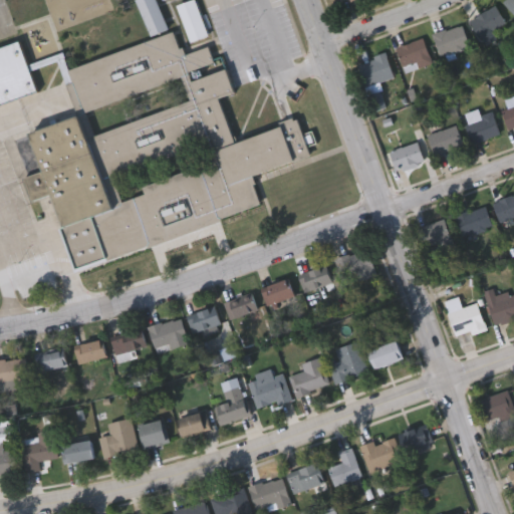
[(151,35),(136,0),(156,0),(168,28),(151,35)]
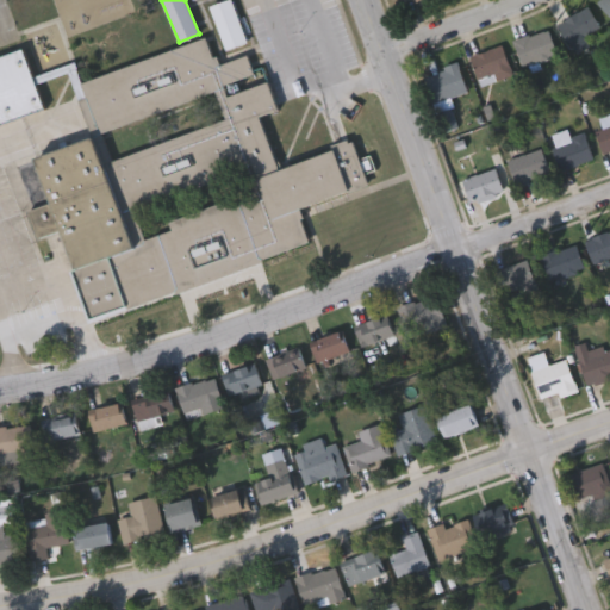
[(209,6),(223,0),(230,0),(247,42),(225,50),(209,6)]
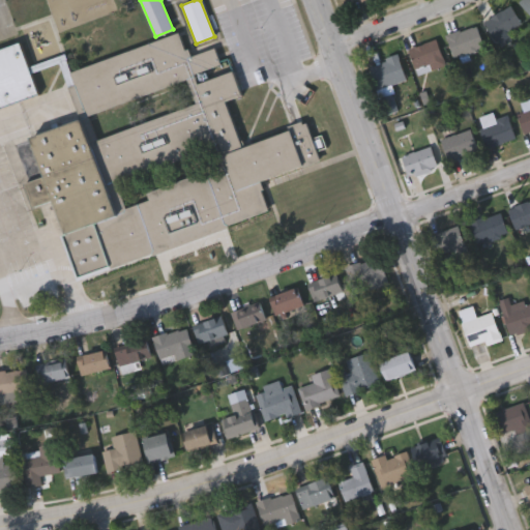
[(529,0),(529,12),(521,0),(529,0)]
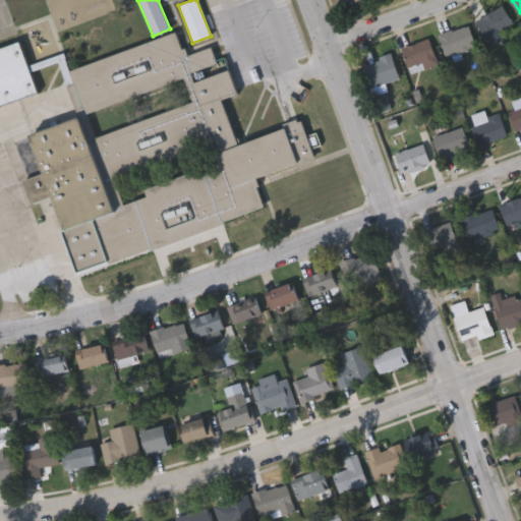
[(487,35),(480,16),(507,6),(514,25),(487,35)]
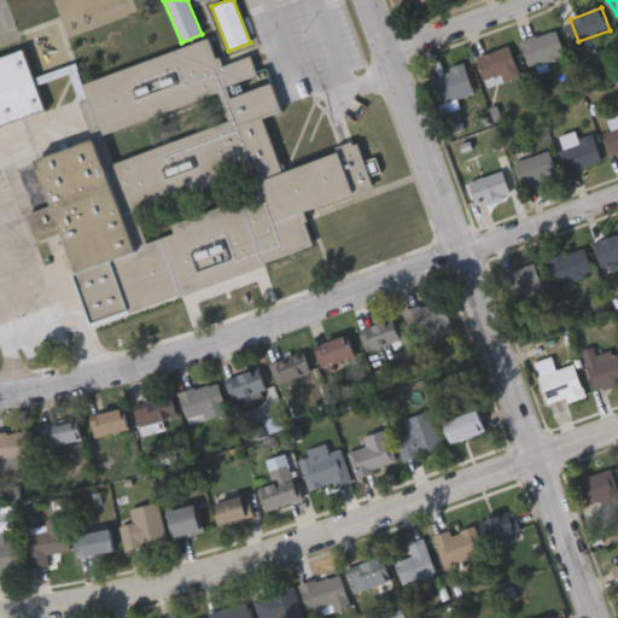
[(529,59),(531,34),(563,38),(560,62),(529,59)]
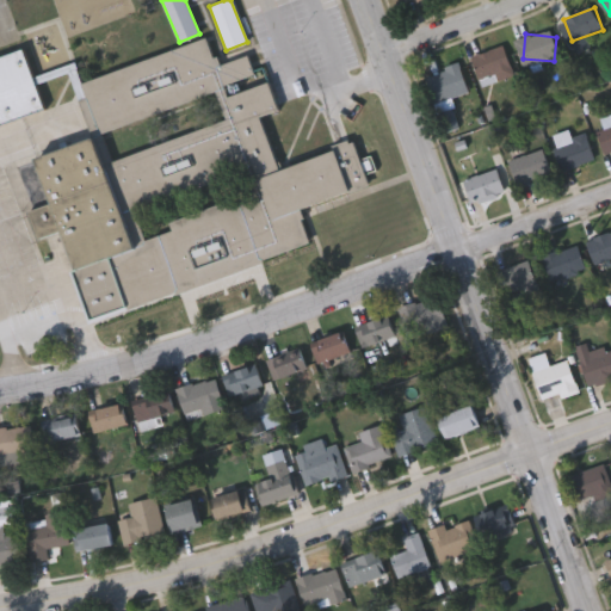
[(358,159),(370,154),(375,170),(363,173),(366,184),(296,208),(308,244),(88,320),(72,271),(76,270),(63,230),(36,239),(26,211),(50,203),(35,158),(92,137),(69,73),(35,85),(43,111),(0,125),(0,56),(22,49),(31,76),(72,62),(79,80),(205,36),(214,61),(246,49),(253,69),(264,66),(277,104),(259,111),(278,164),(351,139),(358,159)]
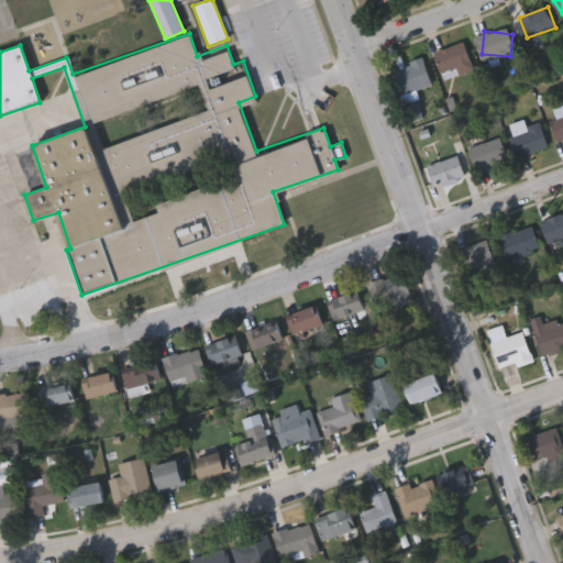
[(438,46),(470,46),(470,70),(438,70),(438,46)]
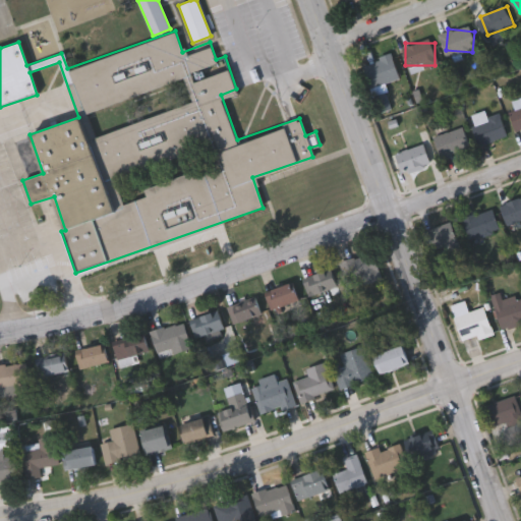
[(401,77),(373,89),(363,63),(391,53),(401,77)]
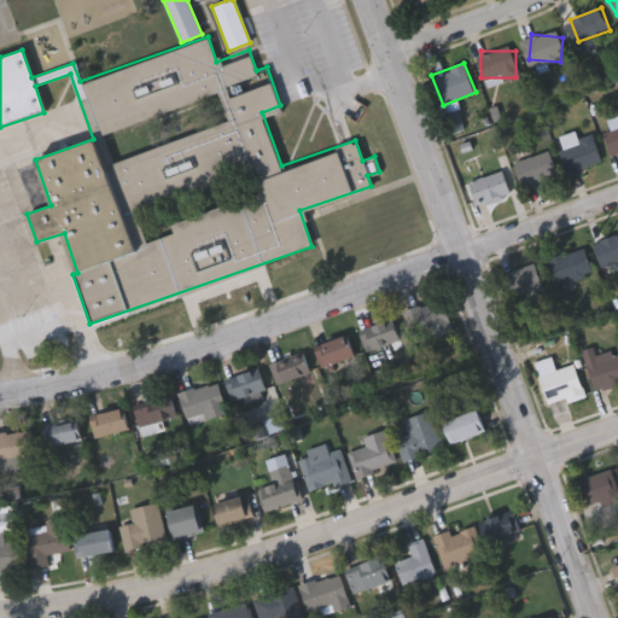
[(617,155),(614,157),(604,134),(617,127),(617,155)]
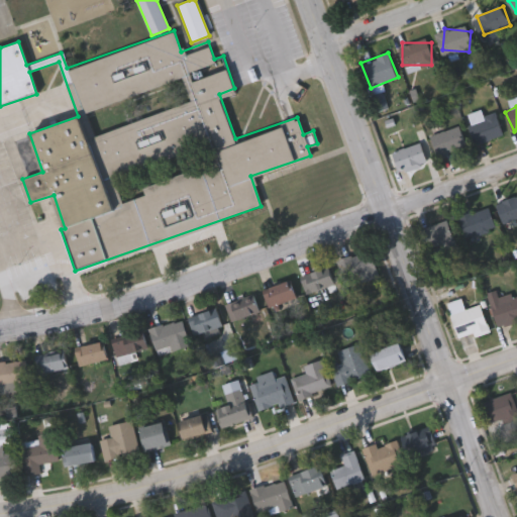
[(476,143),(469,122),(497,113),(503,135),(476,143)]
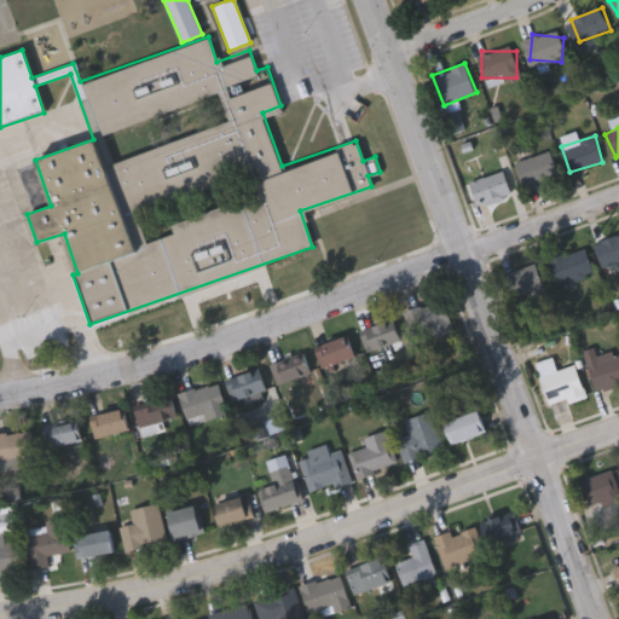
[(557,174),(525,185),(516,162),(549,151),(557,174)]
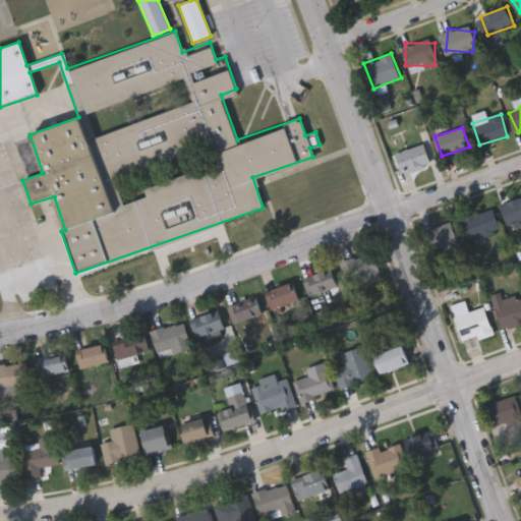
[(431,163),(405,176),(396,156),(422,142),(431,163)]
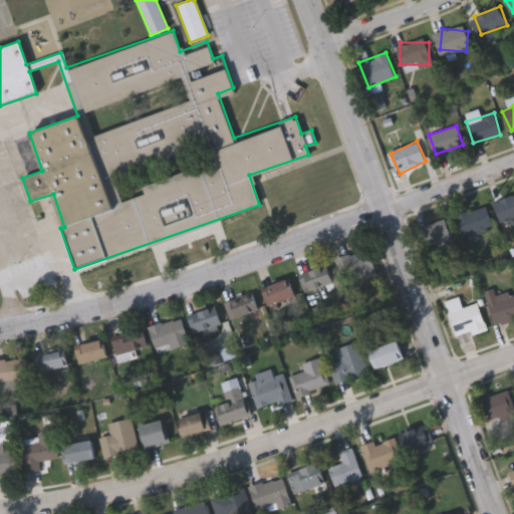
[(513,217),(500,222),(494,202),(513,195),(513,217)]
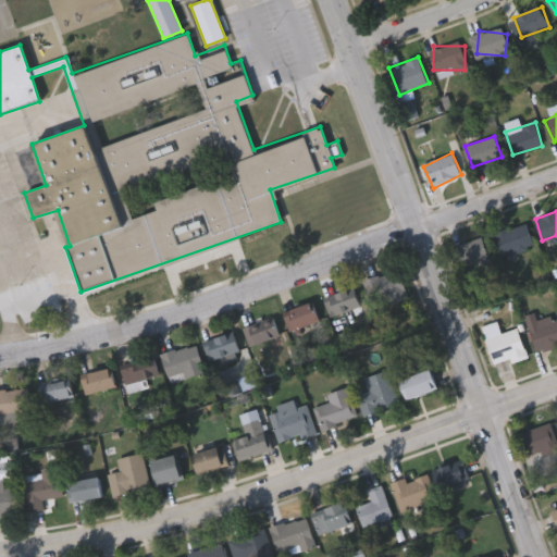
[(499,254),(496,230),(529,224),(533,248),(499,254)]
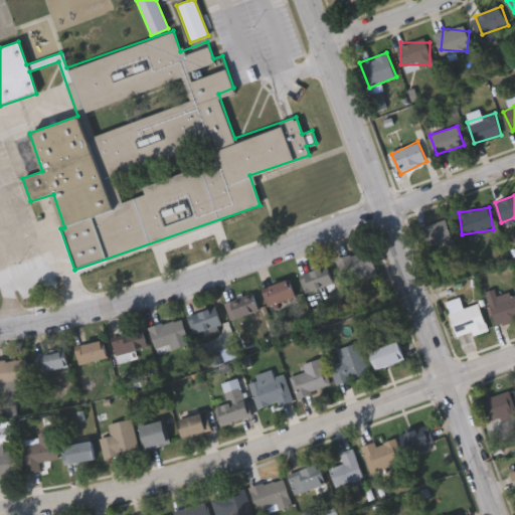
[(453,243),(426,252),(418,229),(445,220),(453,243)]
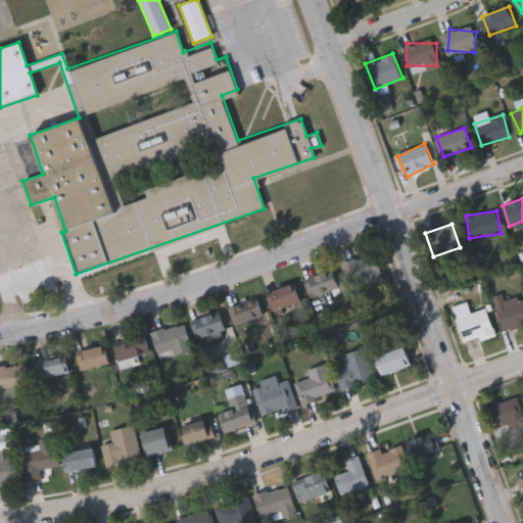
[(378,282),(343,282),(343,257),(378,257),(378,282)]
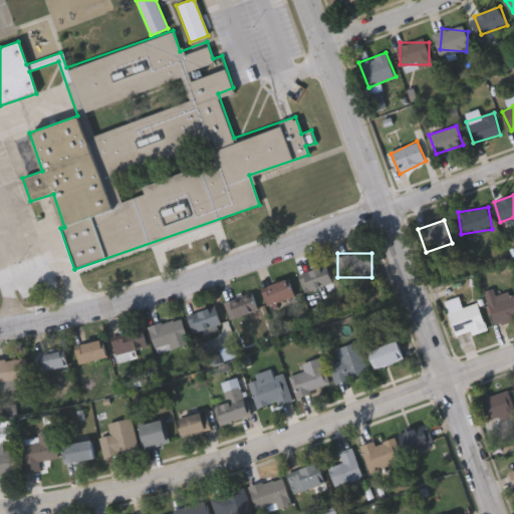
[(331,283),(303,290),(298,273),(327,265),(331,283)]
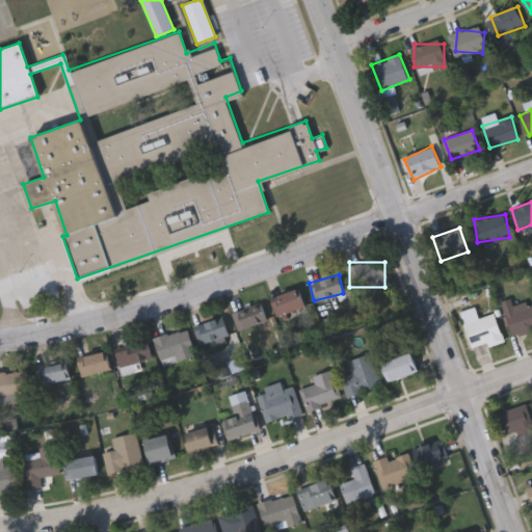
[(303,304),(280,315),(272,297),(296,287),(303,304)]
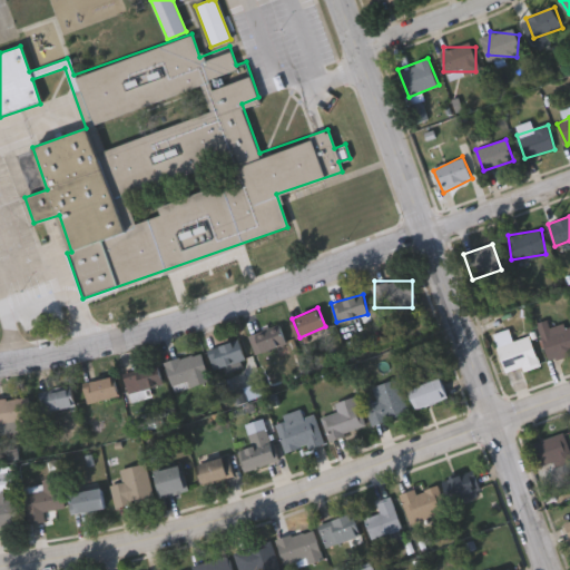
[(569,322),(569,354),(548,361),(537,323),(547,320),(549,328),(569,322)]
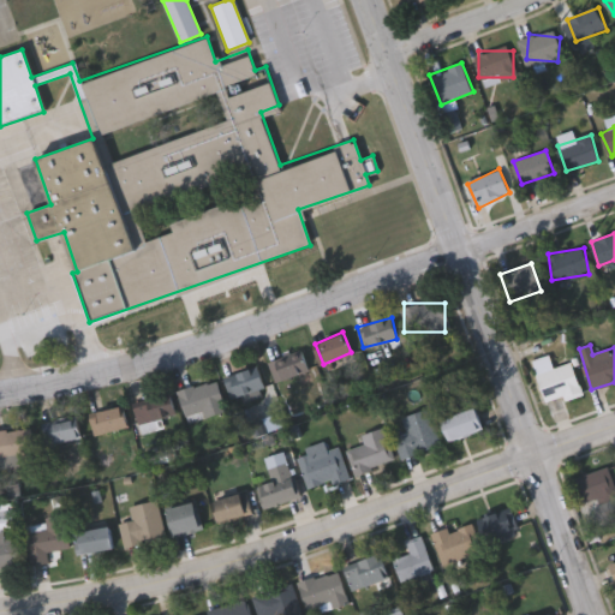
[(274,357),(306,357),(306,378),(274,378),(274,357)]
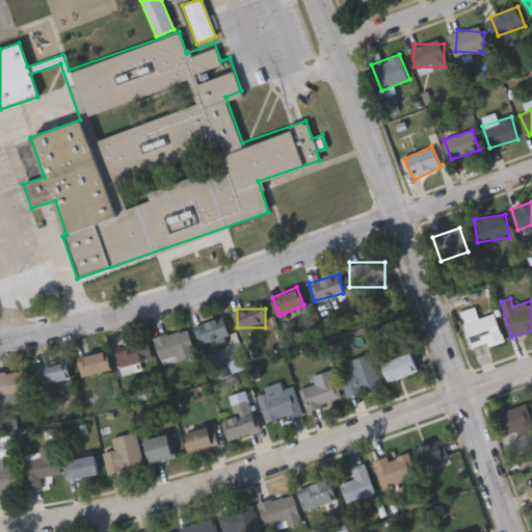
[(494,312),(503,339),(472,349),(463,322),(494,312)]
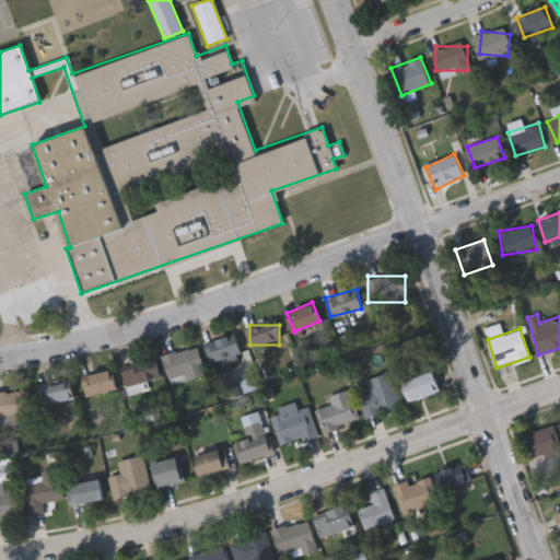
[(161,356),(197,345),(203,370),(167,381),(161,356)]
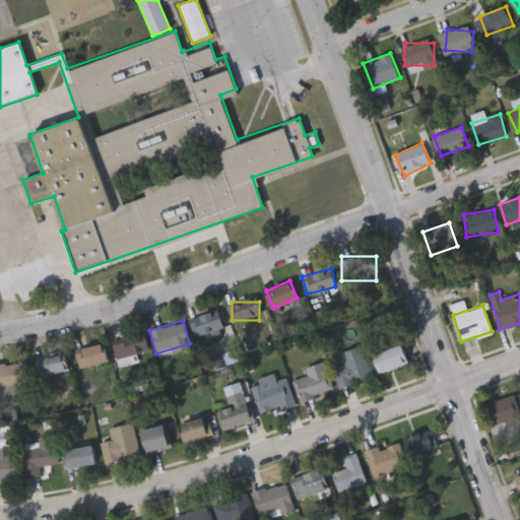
[(112,343),(143,333),(148,348),(117,359),(112,343)]
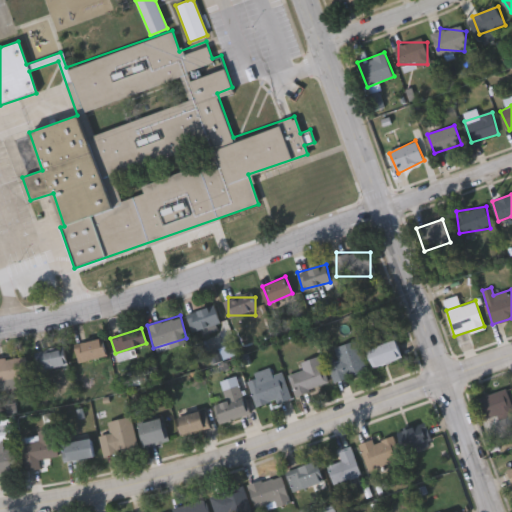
[(106,354),(80,362),(74,345),(101,337),(106,354)]
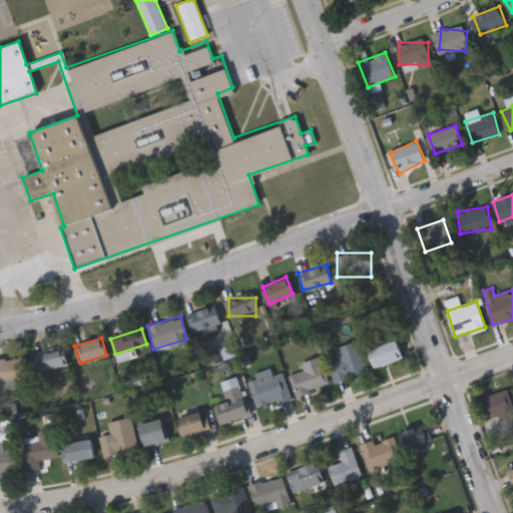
[(327,363),(338,360),(334,347),(357,341),(366,372),(332,381),(327,363)]
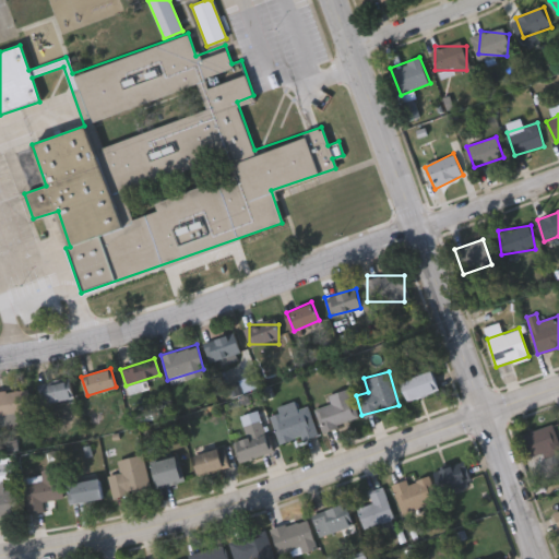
[(405,400),(400,380),(432,371),(438,391),(405,400)]
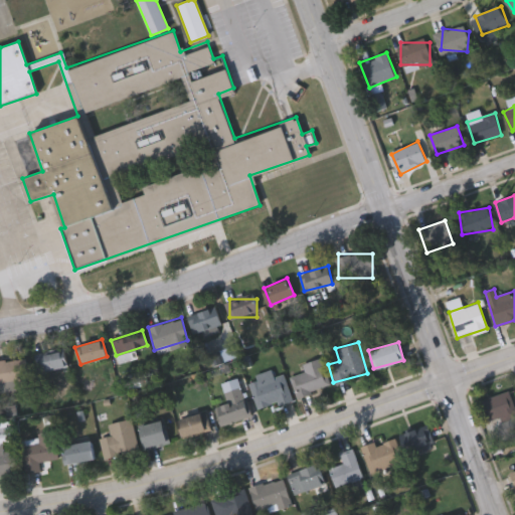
[(39,371),(36,356),(64,350),(67,366),(39,371)]
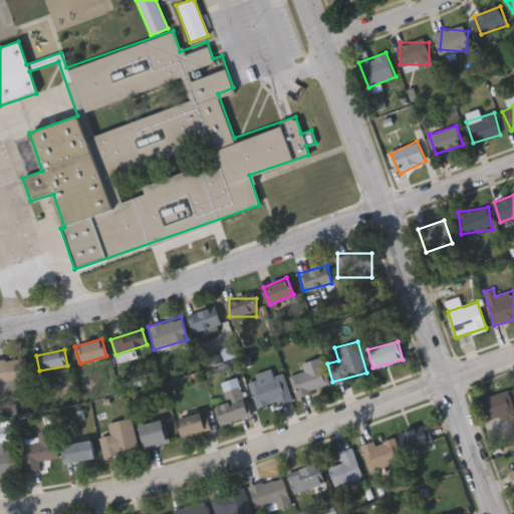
[(300,362),(319,357),(328,386),(295,396),(288,375),(303,371),(300,362)]
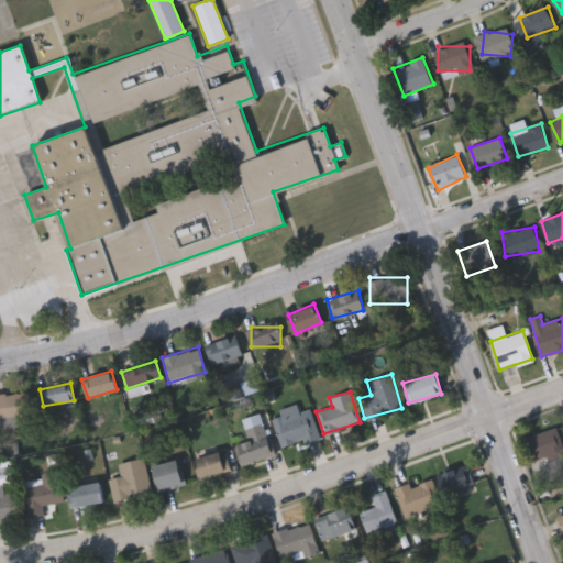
[(0,393),(29,393),(29,423),(0,423),(0,393)]
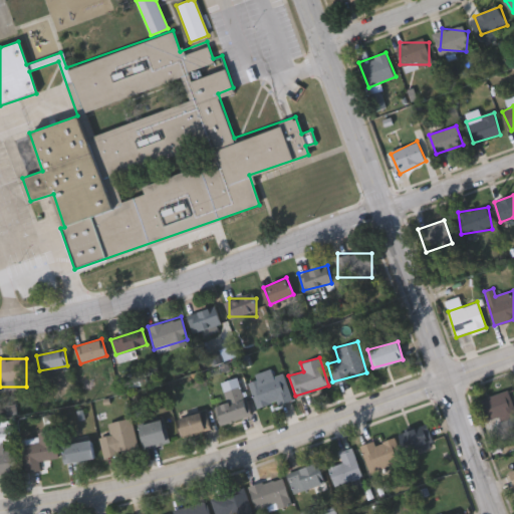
[(279,370),(289,398),(257,410),(247,381),(279,370)]
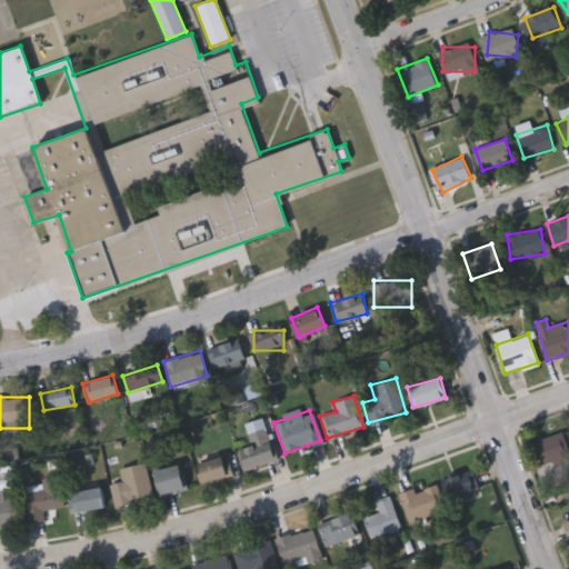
[(242,469),(236,449),(249,446),(242,422),(262,417),(276,459),(242,469)]
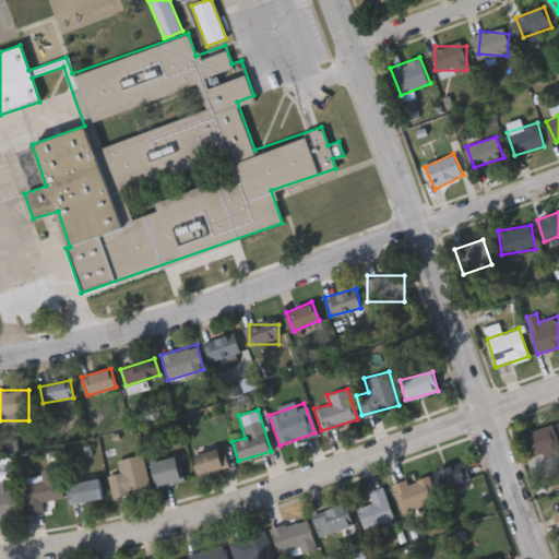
[(558,447),(558,450),(531,461),(521,436),(551,425),(558,447)]
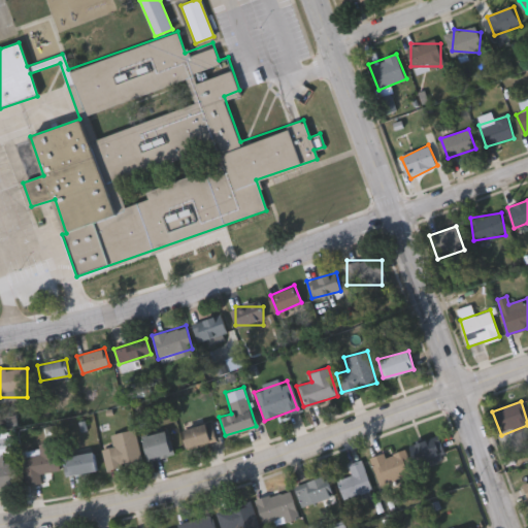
[(187,448),(183,429),(211,422),(216,440),(187,448)]
